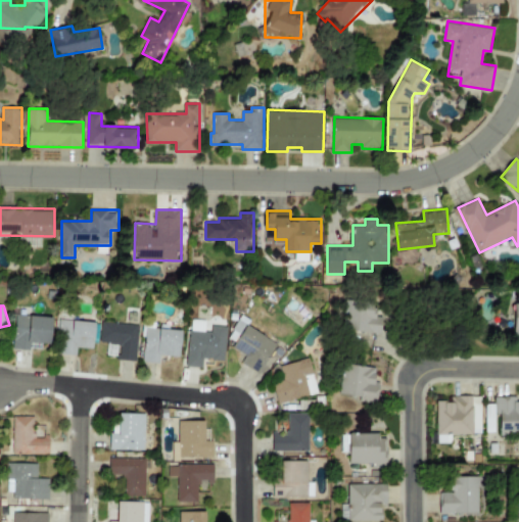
[(14,348),(31,350),(32,341),(51,343),(54,317),(18,314),(14,348)]
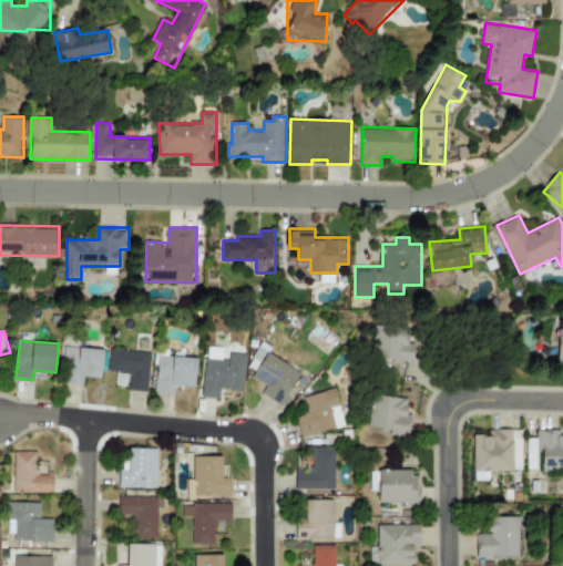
[(103,378),(104,348),(65,347),(64,383),(84,384),(85,377),(103,378)]
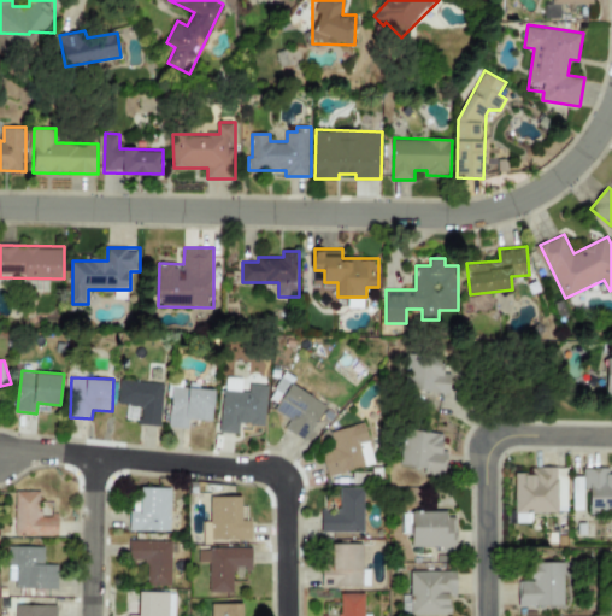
[(268,424),(270,387),(241,386),(242,379),(227,377),(223,432),(241,433),(241,423),(268,424)]
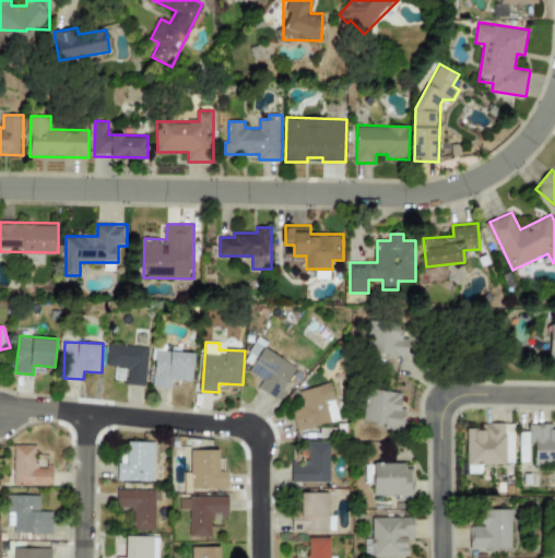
[(298,367),(256,342),(250,352),(260,357),(255,366),(270,376),(262,389),(280,399),(298,367)]
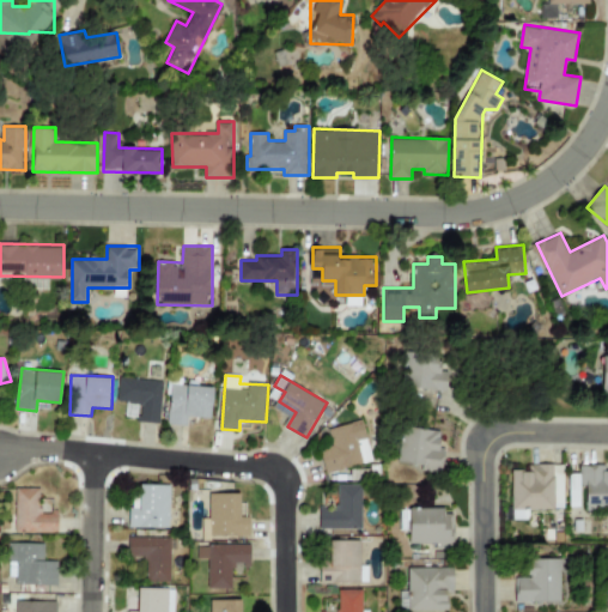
[(164,380),(121,377),(120,401),(129,403),(128,416),(139,416),(138,422),(162,423),(164,380)]
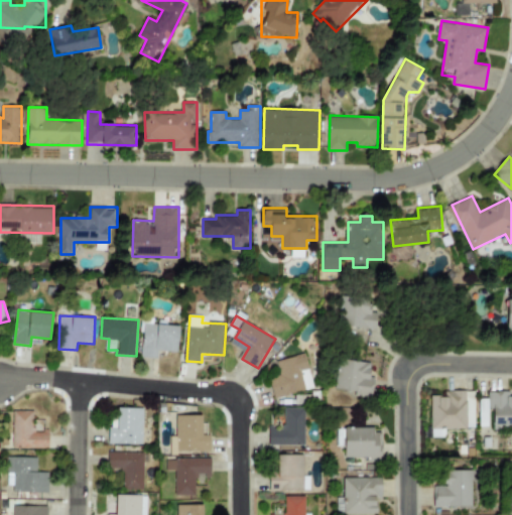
[(180,325),(145,324),(143,357),(159,358),(159,351),(179,351),(180,325)]
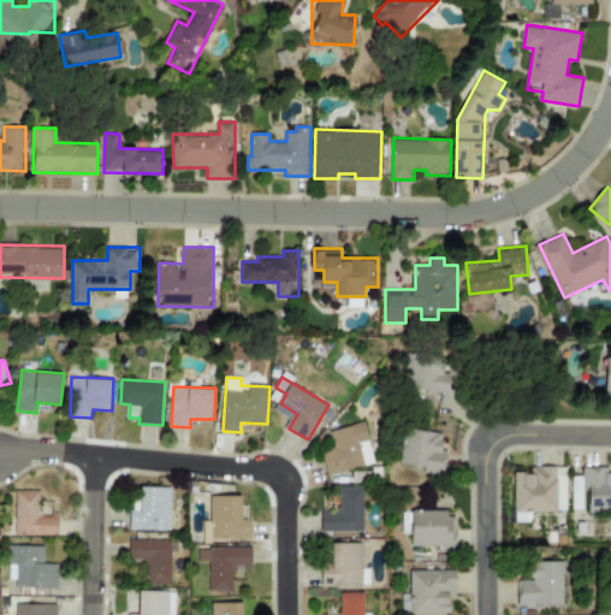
[(377,463),(367,421),(332,430),(336,449),(324,451),(330,475),(377,463)]
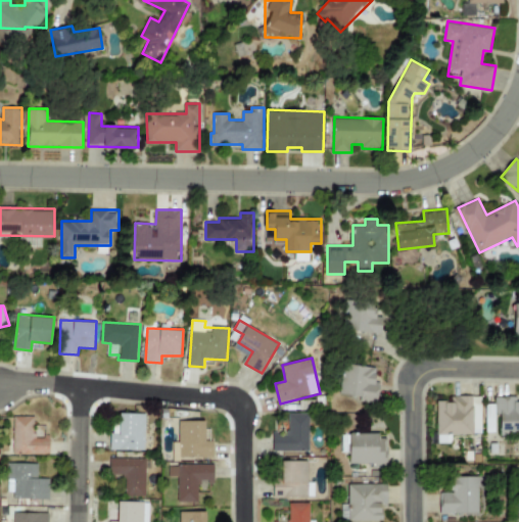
[(380,381),(376,381),(377,367),(344,364),(341,393),(362,395),(362,400),(378,402),(380,381)]
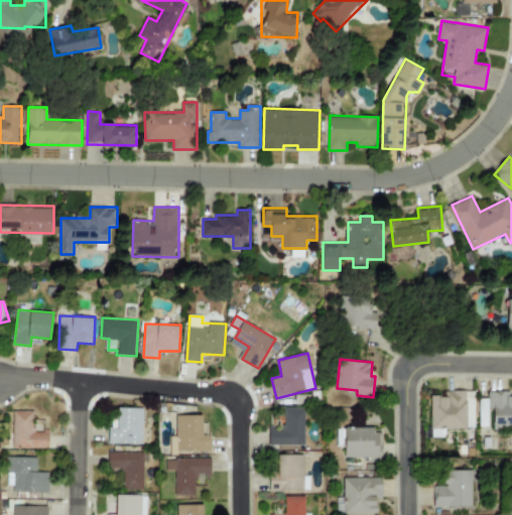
[(476,391),(432,392),(433,436),(448,436),(446,428),(477,427),(476,391)]
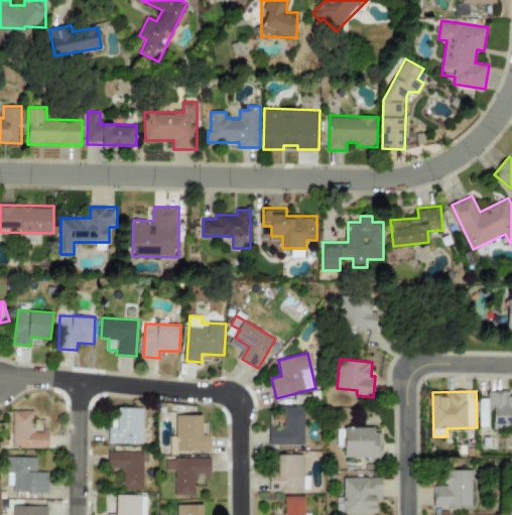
[(305,444),(306,408),(286,407),(286,427),(271,427),(270,443),(305,444)]
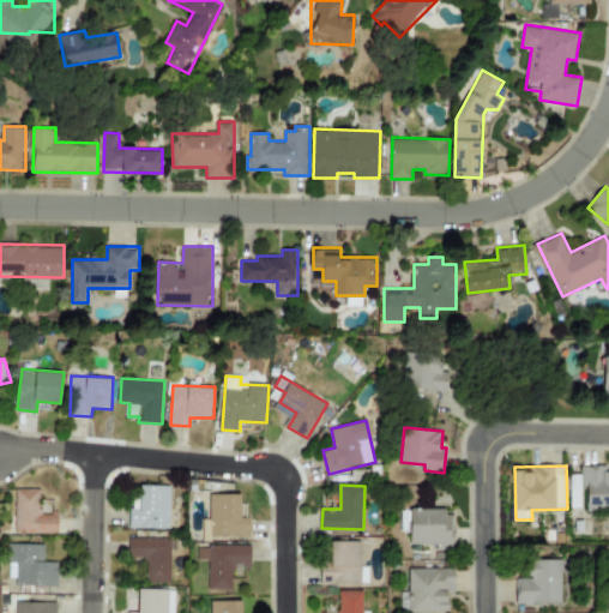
[(17,533),(60,533),(60,512),(42,512),(42,488),(18,488),(17,533)]
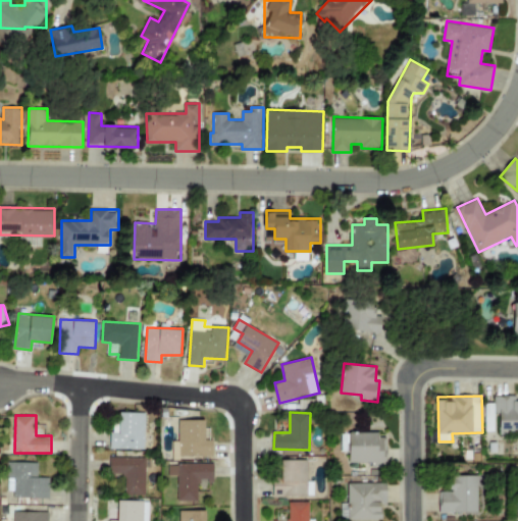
[(206,420),(179,420),(179,440),(174,440),(173,457),(214,457),(214,439),(206,439),(206,420)]
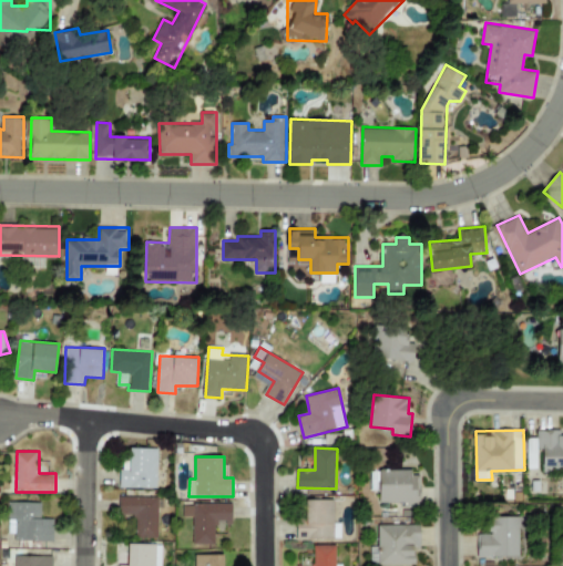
[(380,472),(380,503),(421,501),(420,470),(380,472)]
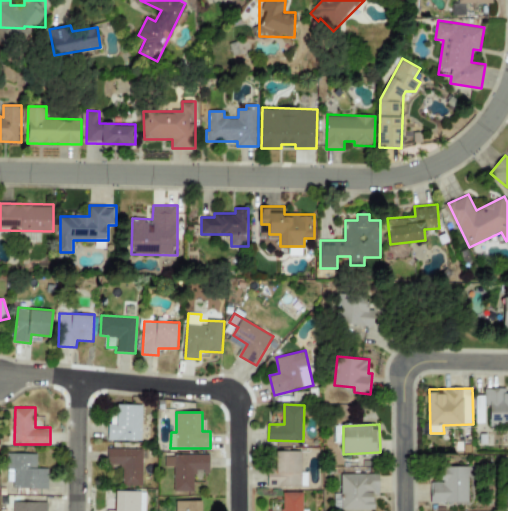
[(144,485),(144,449),(109,448),(109,464),(123,464),(123,485),(144,485)]
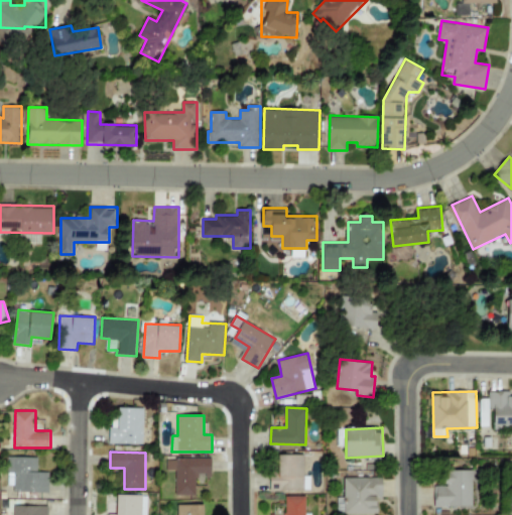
[(271,491),(305,490),(304,454),(279,455),(279,476),(271,476),(271,491)]
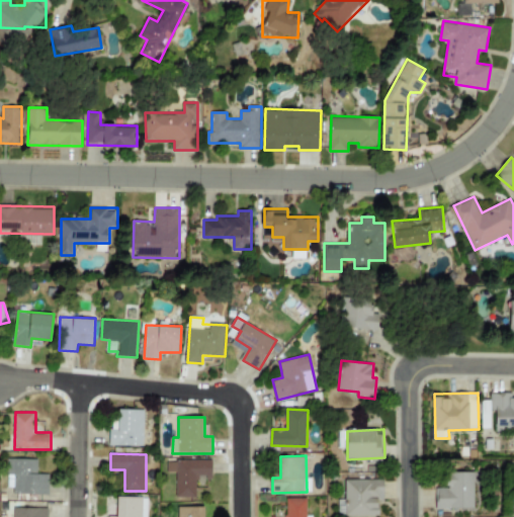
[(10,493),(50,494),(51,474),(38,474),(38,458),(10,457),(10,493)]
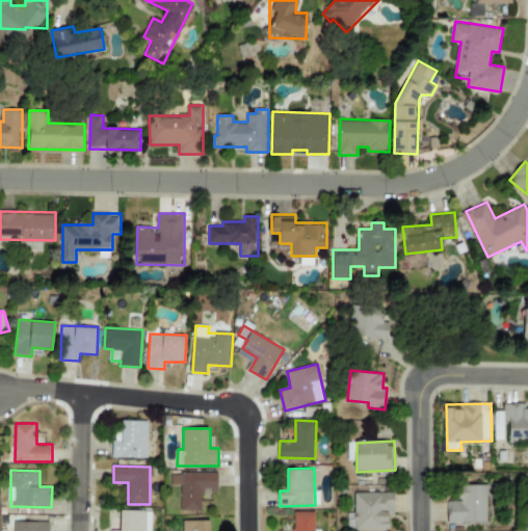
[(218,472),(173,473),(173,484),(182,484),(182,510),(204,509),(204,489),(218,489),(218,472)]
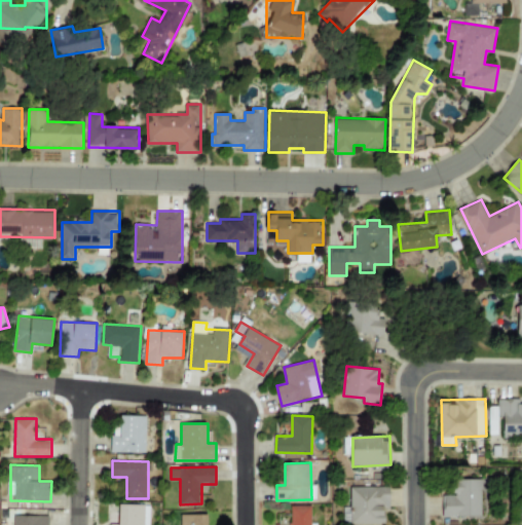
[(482,517),(483,479),(455,479),(455,495),(444,495),(444,516),(482,517)]
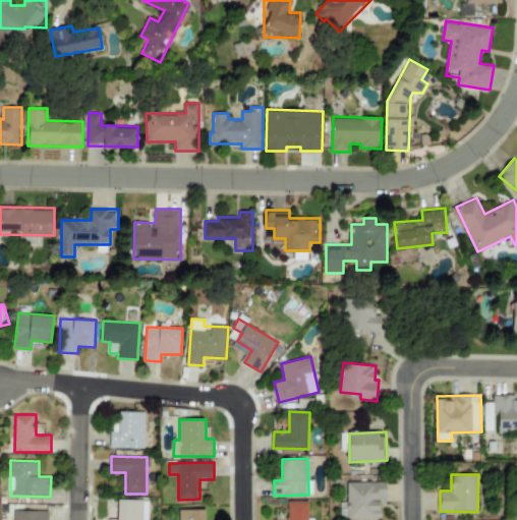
[(387,481),(348,482),(349,518),(382,518),(382,503),(387,503),(387,481)]
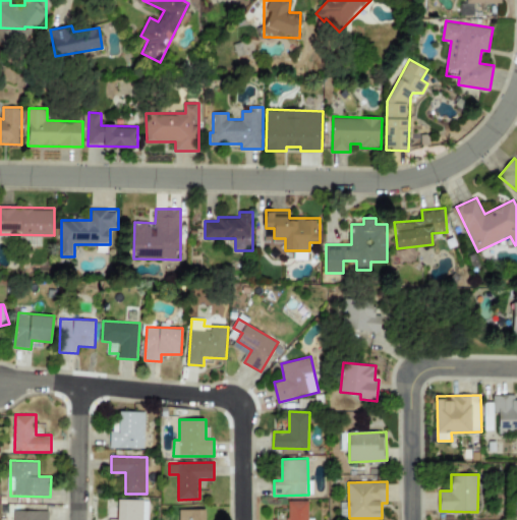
[(110,519),(149,519),(150,500),(119,499),(118,519),(110,518),(110,519)]
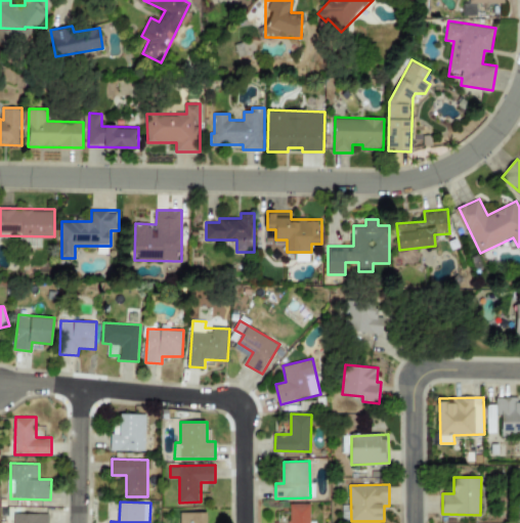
[(312,521),(311,504),(291,504),(291,522),(317,522),(317,521),(312,521)]
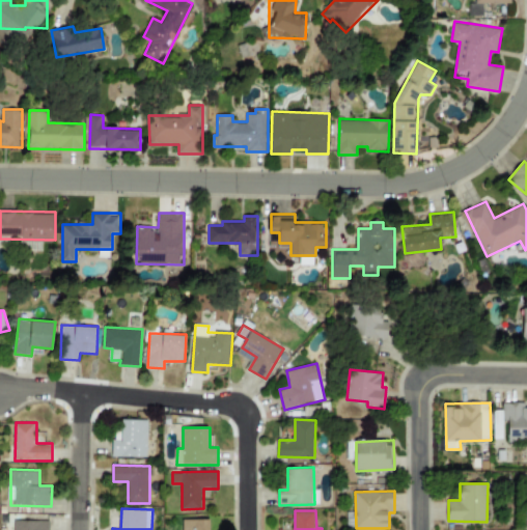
[(184,520),(184,529),(211,529),(211,519),(184,520)]
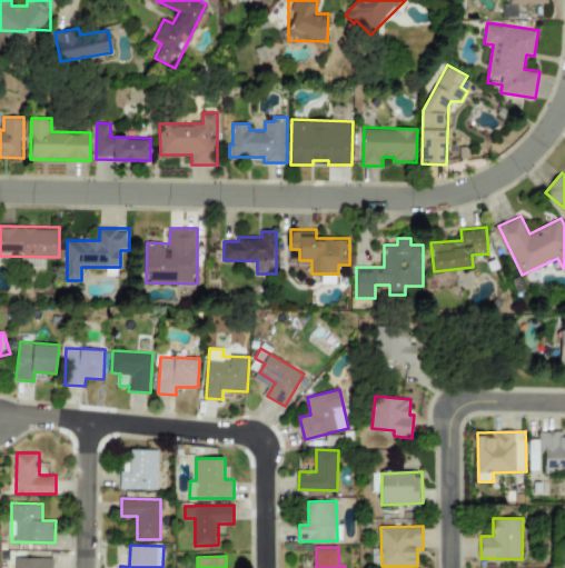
[(16,567),(53,567),(53,558),(17,557),(16,567)]
